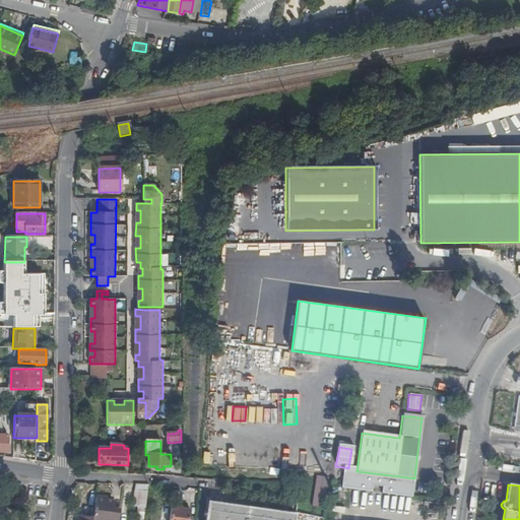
[(148,494),(136,492),(133,507),(146,509),(148,494)]
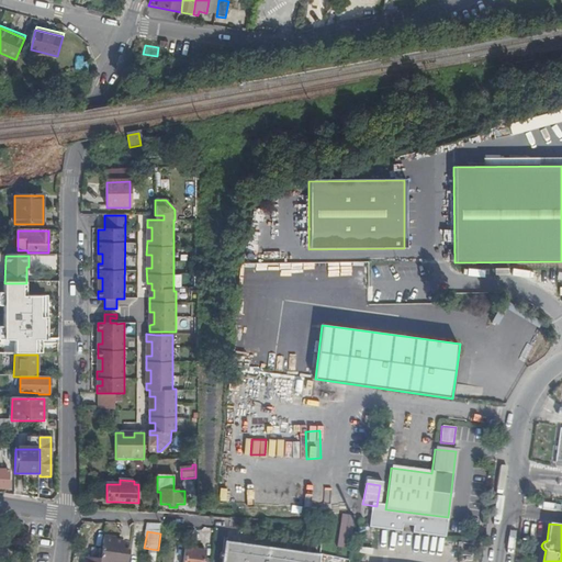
[(104,538),(101,561),(100,561),(128,561),(130,558),(122,557),(122,552),(124,543),(114,542),(115,540),(104,538)]
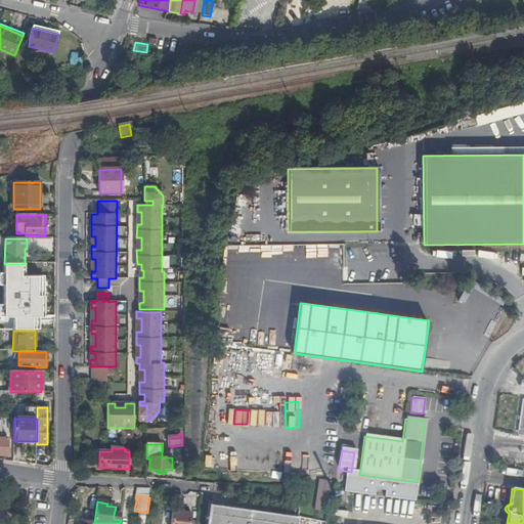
[(298,523),(299,523),(248,517),(249,510),(232,508),(231,515),(209,512),(207,523),(298,523)]
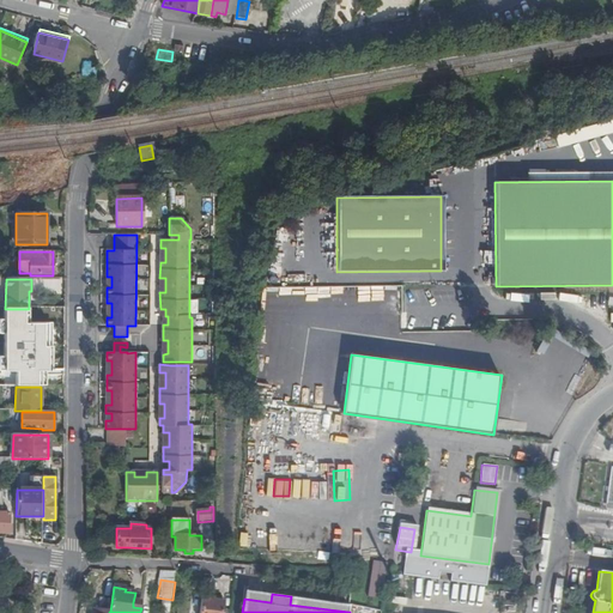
[(513,604),(514,595),(503,594),(501,607),(515,610),(515,604),(513,604)]
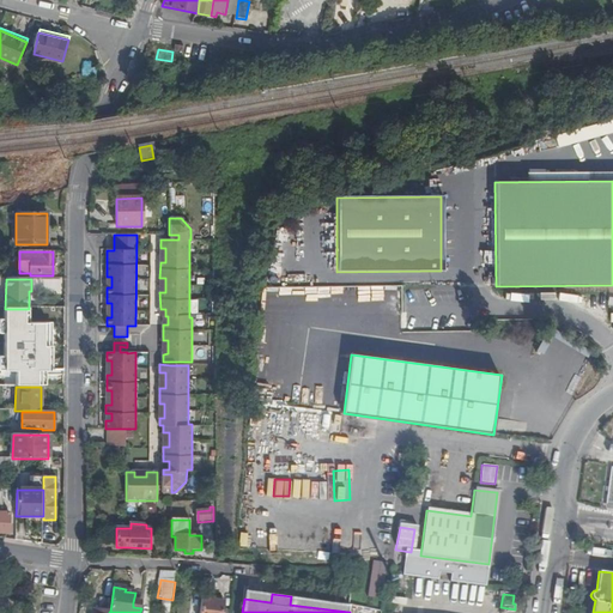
[(224,602),(202,600),(200,612),(222,612),(223,611),(224,602)]
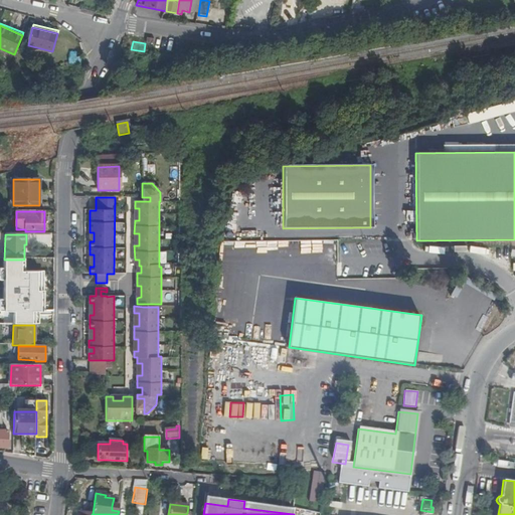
[(353,514),(354,508),(335,505),(334,514),(353,514)]
